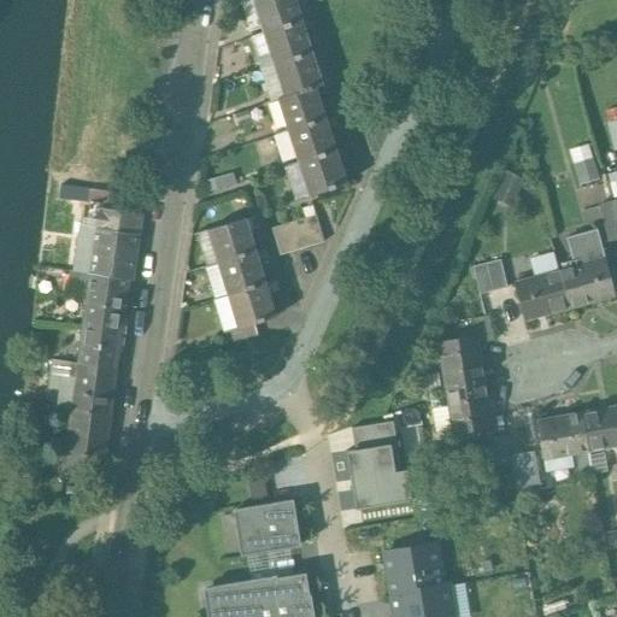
[(258,0),(268,31),(309,19),(303,0),(258,0)]
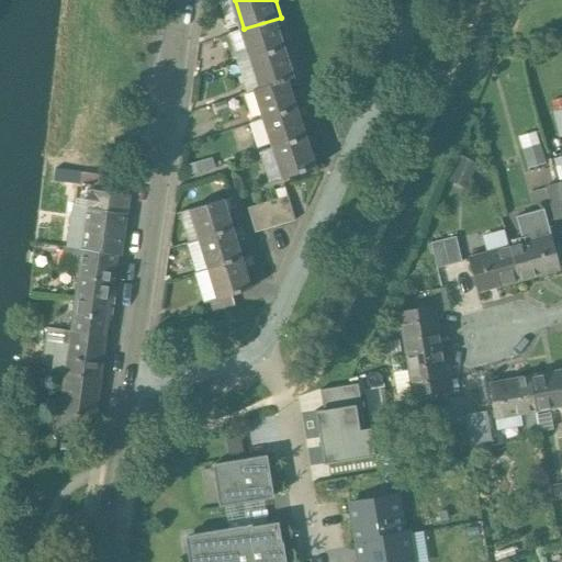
[(244,29),(253,59),(290,48),(281,18),(244,29)]
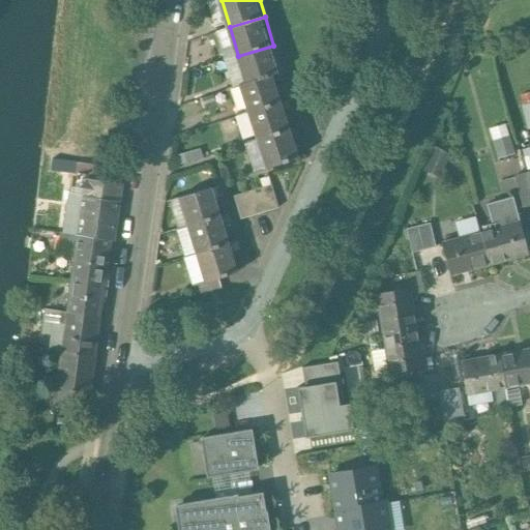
[(238,56),(246,86),(283,76),(273,46),(238,56)]
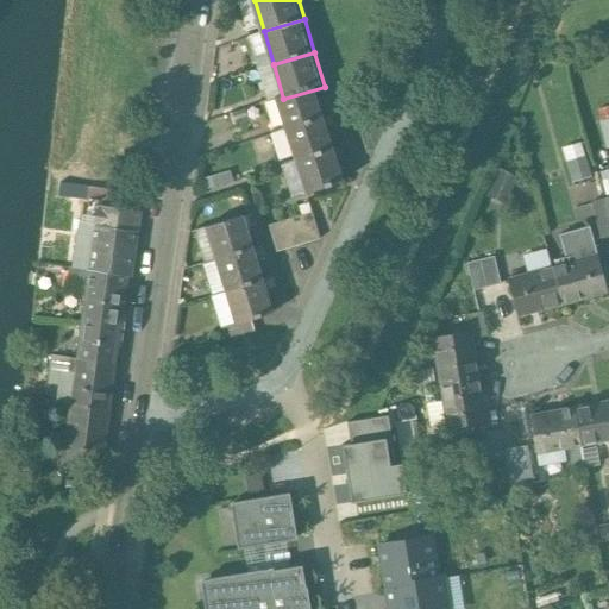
[(278,104),(290,137),(331,123),(319,88),(278,104)]
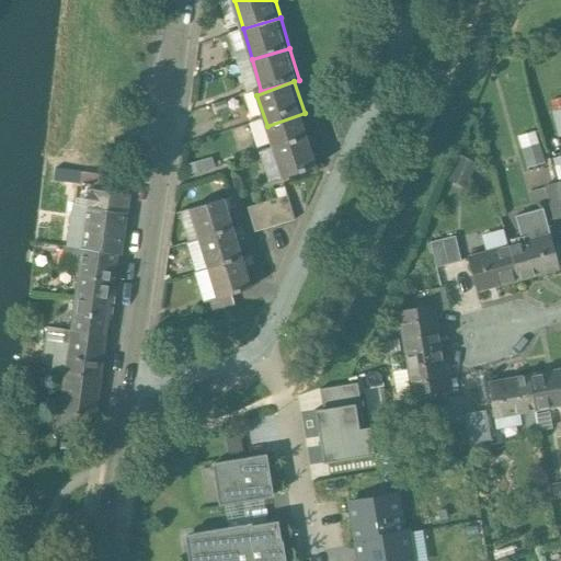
[(267,126),(278,158),(316,144),(305,113),(267,126)]
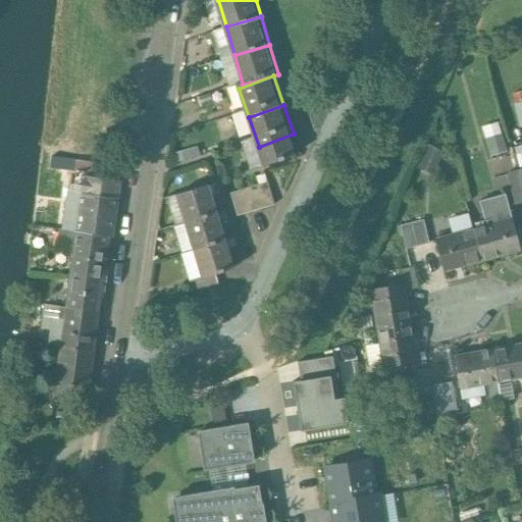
[(490,156),(507,151),(500,122),(482,126),(490,156)]
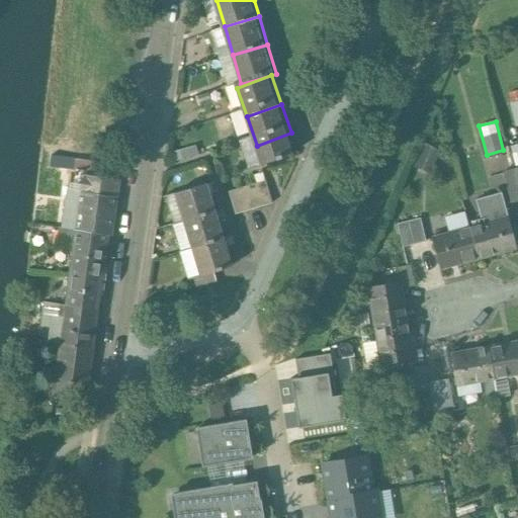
[(257,146),(267,174),(303,162),(291,133),(257,146)]
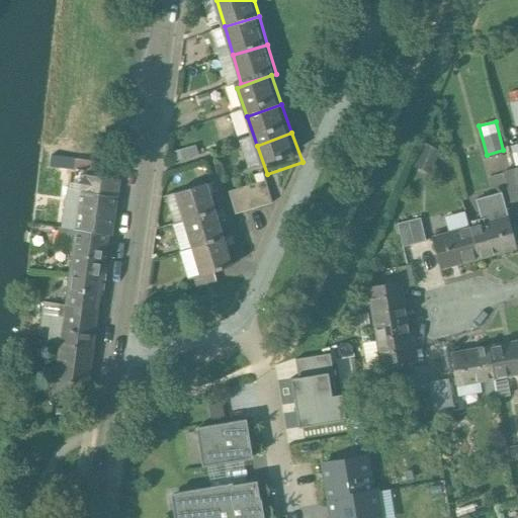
[(94,139),(88,138),(86,158),(96,159),(98,138),(94,137),(94,139)]
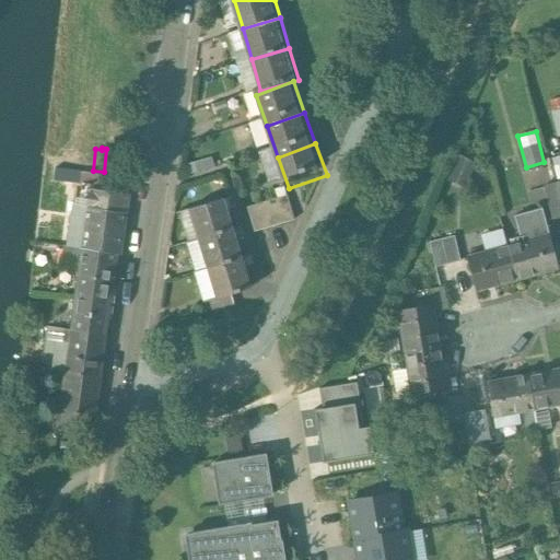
[(559,217),(559,199),(556,183),(544,186),(552,219),(559,217)]
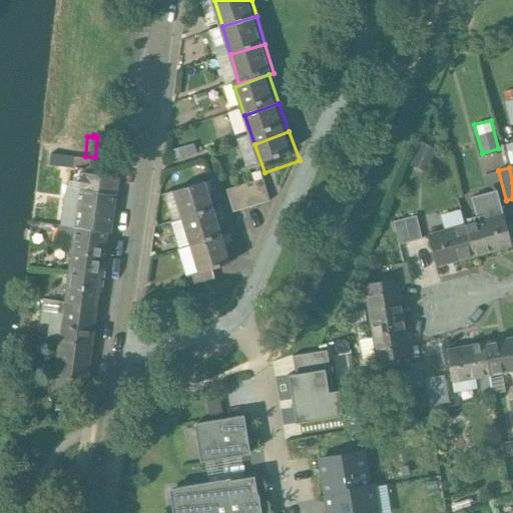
[(268,196),(261,174),(249,178),(257,200),(268,196)]
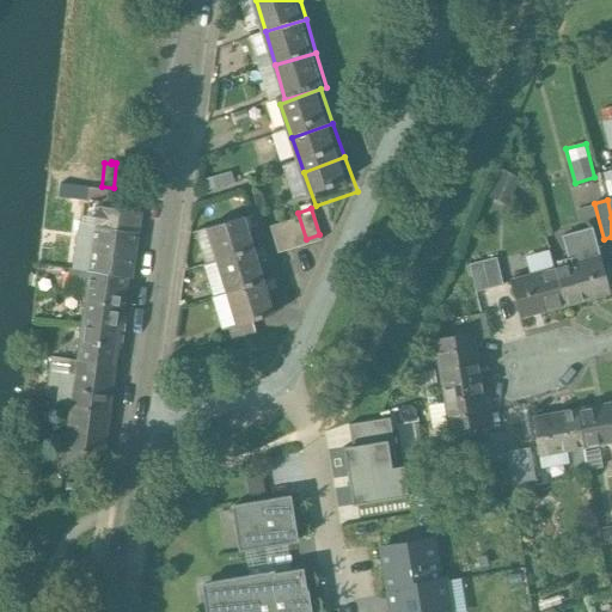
[(306,239),(298,213),(283,219),(292,244),(306,239)]
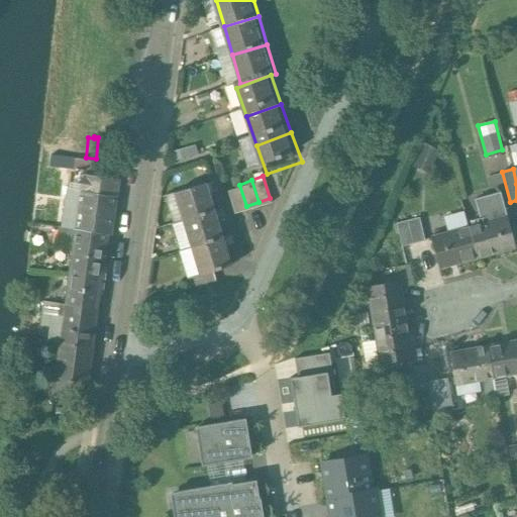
[(239,185),(224,190),(231,210),(246,206),(239,185)]
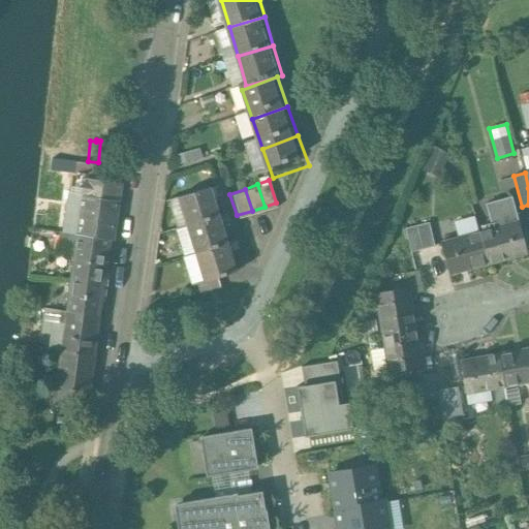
[(179,201),(187,229),(222,218),(213,190),(179,201)]
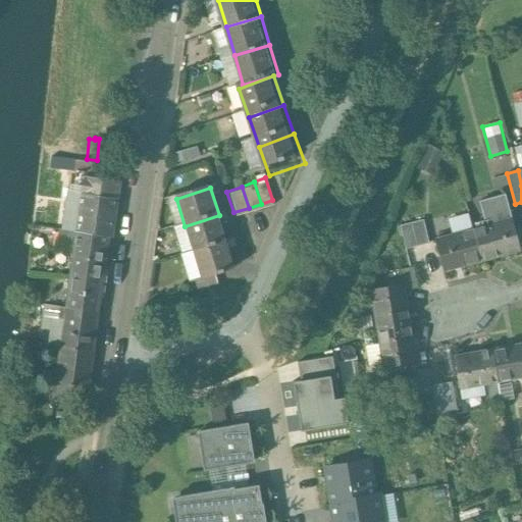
[(116,198),(82,193),(75,232),(105,236),(105,237),(107,237),(108,237),(111,238),(116,198)]
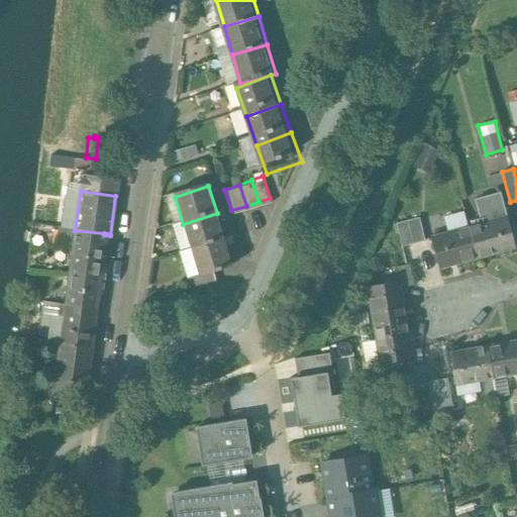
[(497,193),(475,199),(482,222),(504,216),(497,193)]
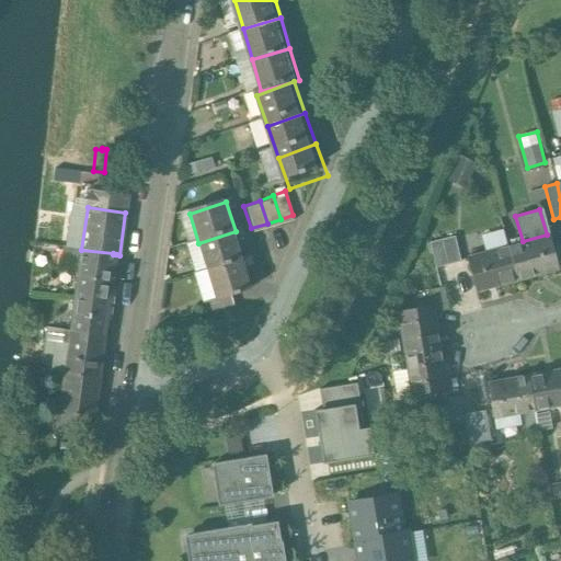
[(198,243),(208,274),(245,262),(236,231),(198,243)]
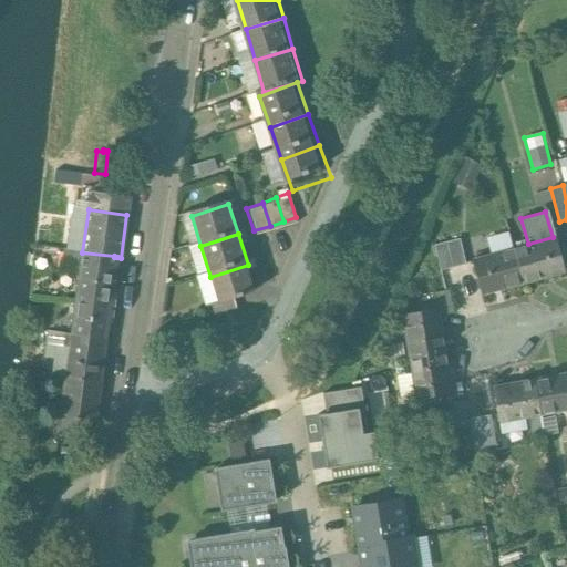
[(528,244),(513,248),(522,281),(562,270),(553,237),(528,244)]
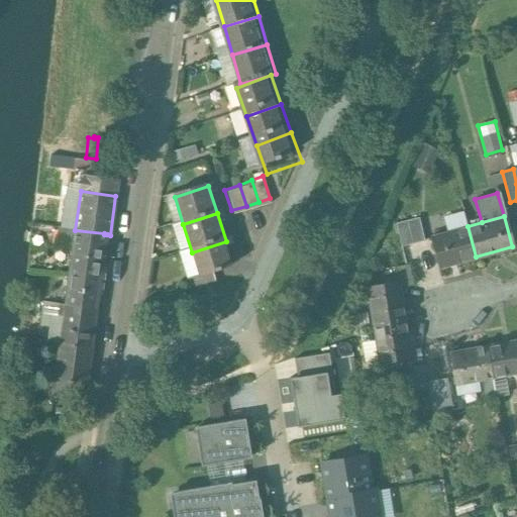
[(420,218),(397,224),(402,247),(425,241),(420,218)]
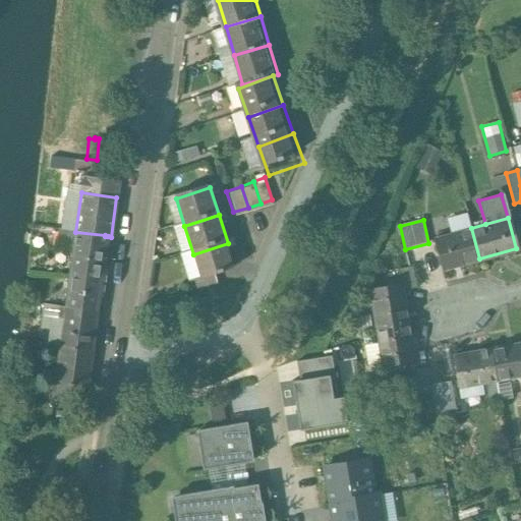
[(471,228),(433,238),(442,269),(479,258),(471,228)]
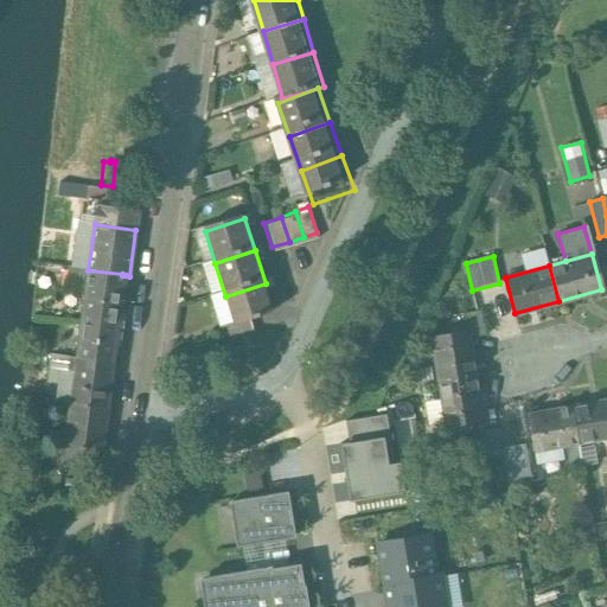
[(122,274),(88,270),(76,357),(113,362),(122,288),(120,287),(122,275),(122,274)]
